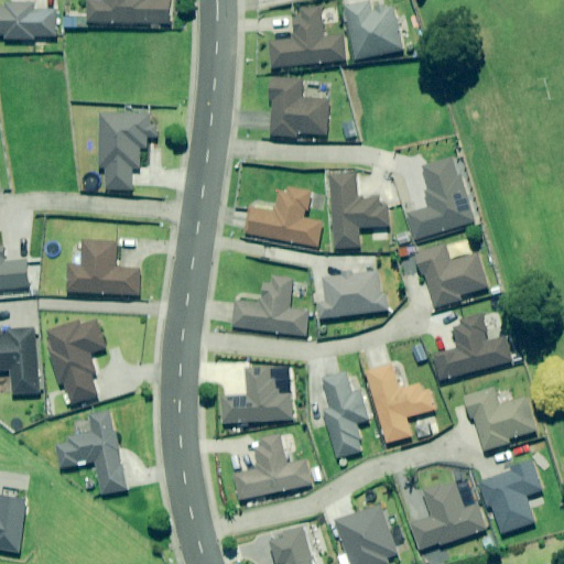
[(88,23),(170,25),(171,0),(102,0),(104,2),(88,1),(88,23)]
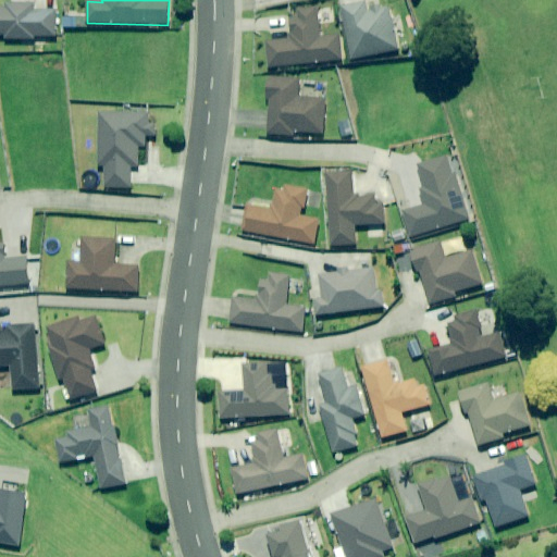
[(34,11),(34,4),(4,3),(4,8),(0,7),(0,35),(5,36),(5,38),(37,40),(38,37),(56,37),(57,12),(34,11)]
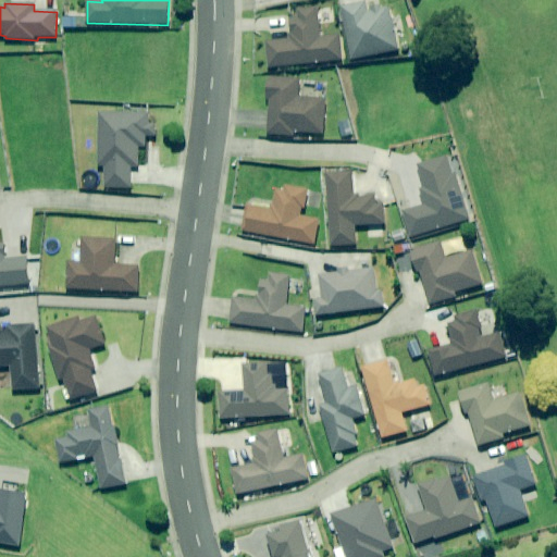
[(371,12),(369,3),(342,9),(353,60),(398,50),(390,9),(371,12)]
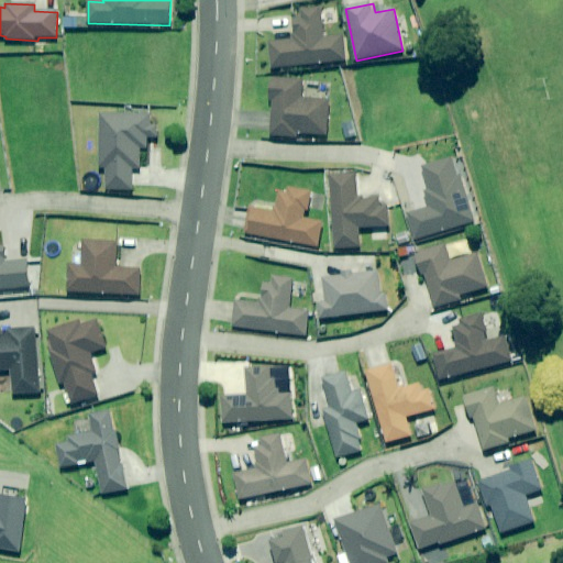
[(323,39),(320,9),(301,11),(301,15),(293,17),(295,41),(271,43),(273,68),(345,61),(343,36),(323,39)]
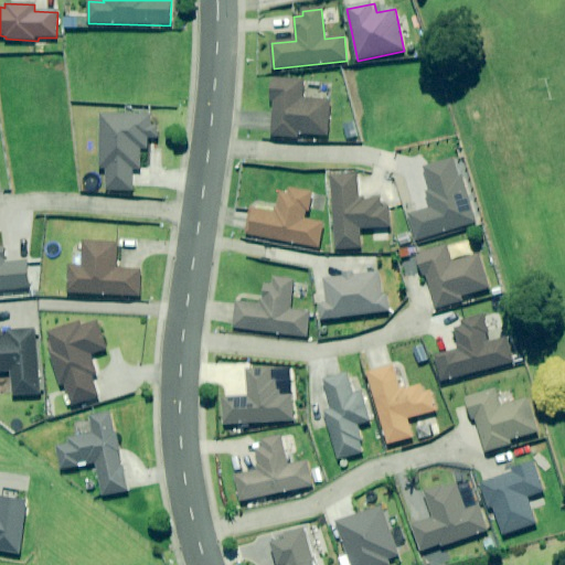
[(302,80),(274,80),(274,136),(330,136),(330,100),(302,100),(302,80)]
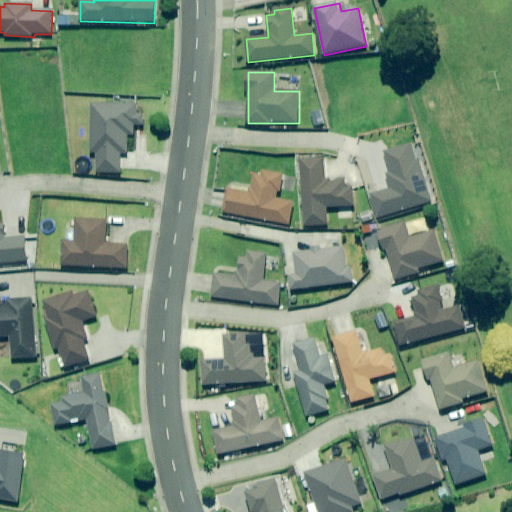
[(134,135),(135,106),(94,104),(92,154),(98,154),(97,172),(120,173),(120,153),(127,154),(128,135),(134,135)]
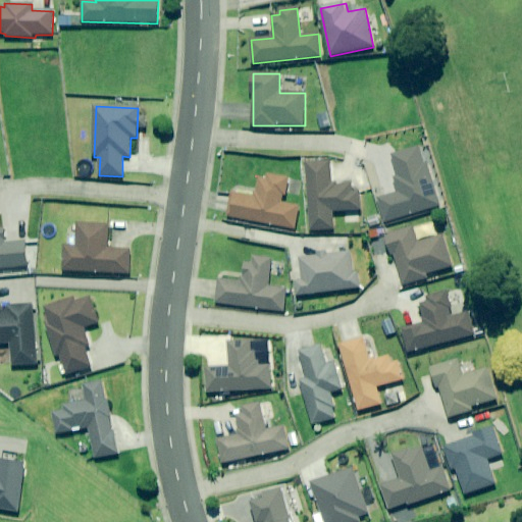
[(438,206),(419,147),(392,156),(398,176),(394,178),(399,193),(378,199),(385,222),(438,206)]
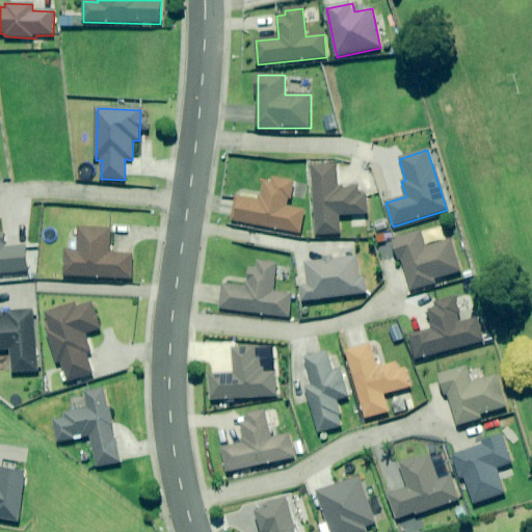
[(338,188),(337,165),(314,165),(316,235),(340,234),(339,215),(368,215),(367,188),(338,188)]
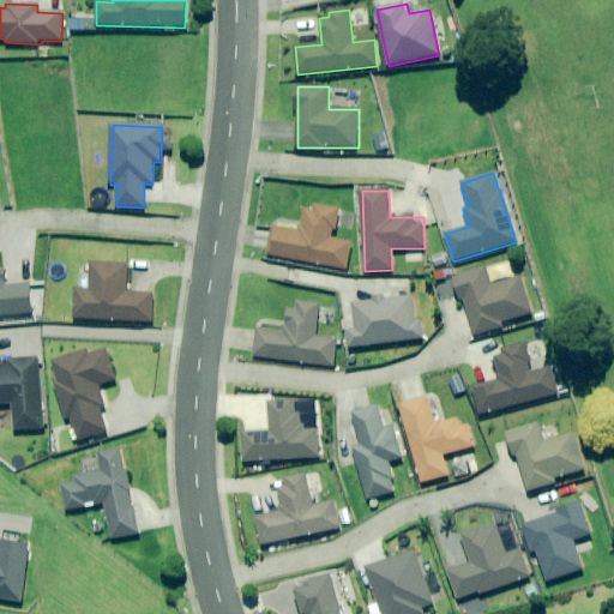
[(338,208),(308,202),(302,230),(274,226),(269,254),(347,269),(351,241),(332,239),(338,208)]
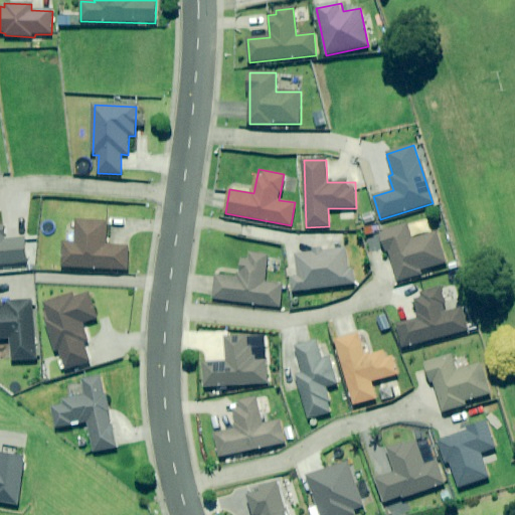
[(108,222),(76,220),(75,243),(63,242),(62,267),(128,270),(129,246),(107,245),(108,222)]
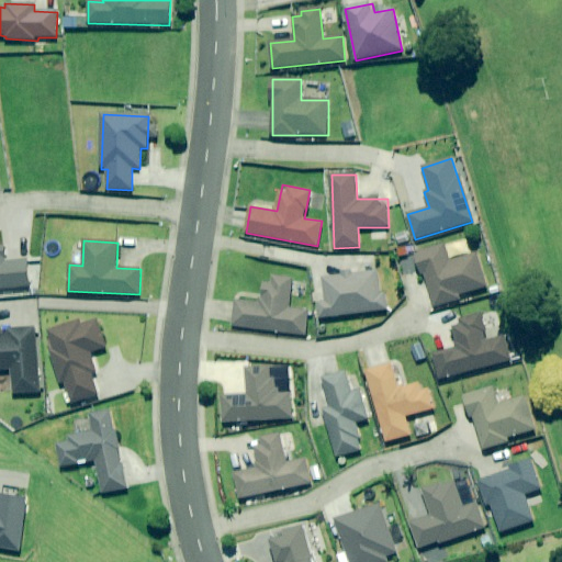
[(450,261),(445,245),(416,254),(435,307),(459,299),(458,295),(489,285),(478,253),(450,261)]
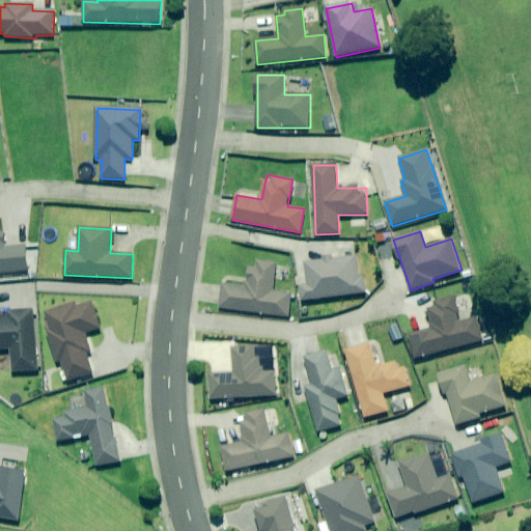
[(363,292),(359,256),(305,263),(308,285),(299,286),(301,301),(363,292)]
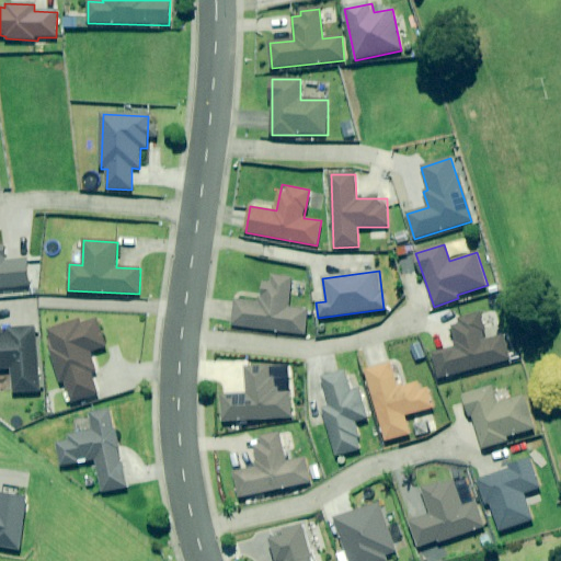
[(292,278),(264,275),(261,301),(235,299),(232,325),(305,334),(307,310),(288,308),(292,278)]
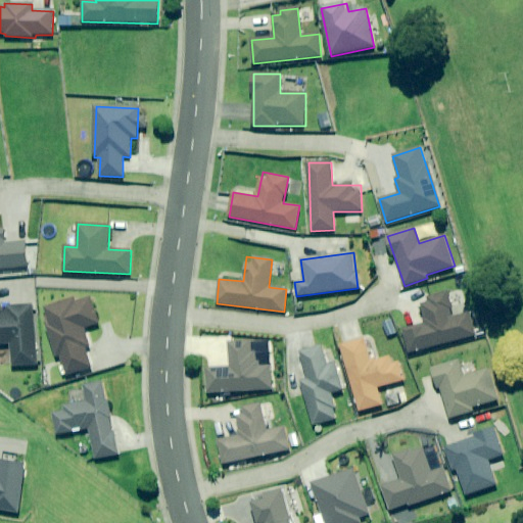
[(454,318),(446,293),(427,298),(428,301),(420,303),(426,324),(402,330),(409,353),(474,335),(468,314),(454,318)]
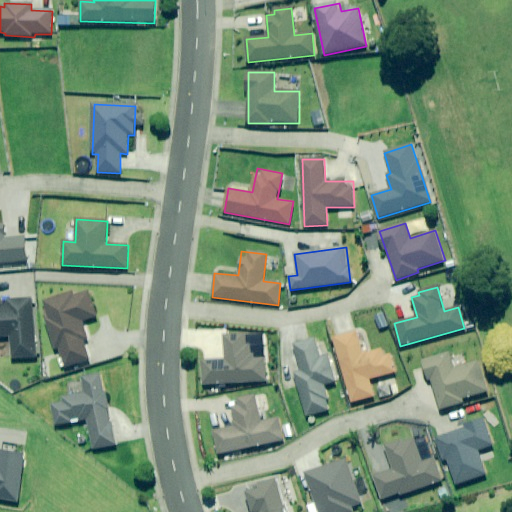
[(96,318),(91,291),(43,301),(53,349),(60,348),(64,367),(88,361),(84,341),(87,340),(83,321),(96,318)]
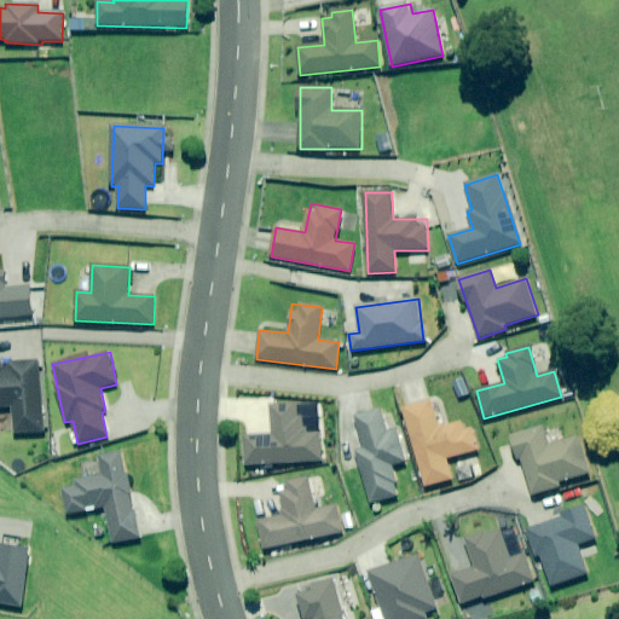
[(42,432),(38,362),(10,364),(10,371),(0,371),(0,409),(12,409),(15,434),(42,432)]
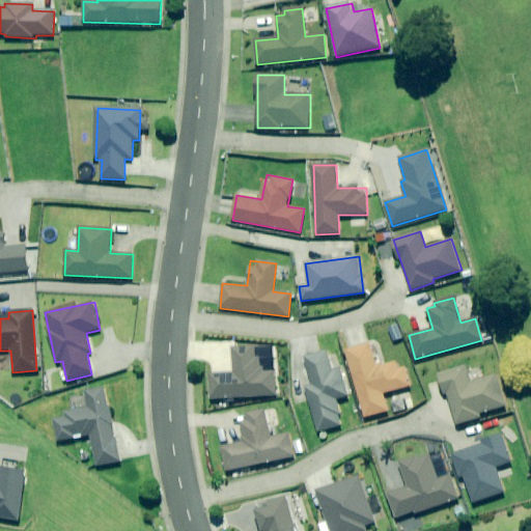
[(378,368),(371,344),(346,352),(364,417),(388,411),(383,393),(411,386),(406,365),(397,367),(396,363),(378,368)]
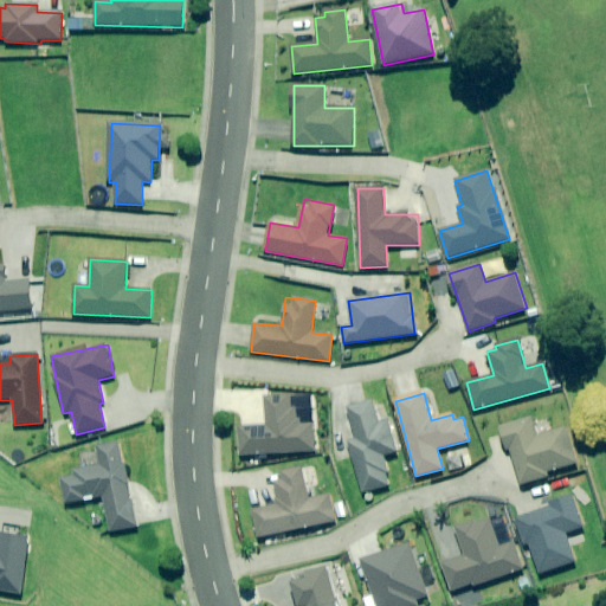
[(292,410),(291,395),(266,398),(268,426),(239,429),(240,456),(315,451),(314,425),(298,426),(298,410),(292,410)]
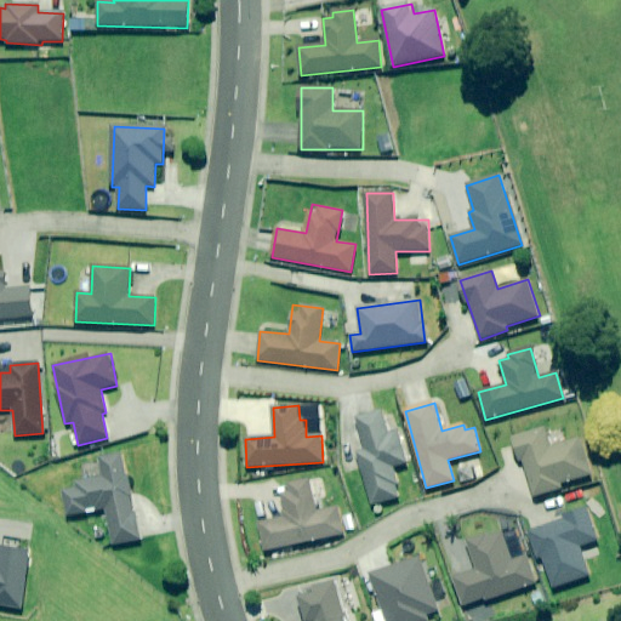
[(388,434),(382,411),(357,419),(365,451),(357,454),(370,505),(400,497),(392,468),(406,463),(398,432),(388,434)]
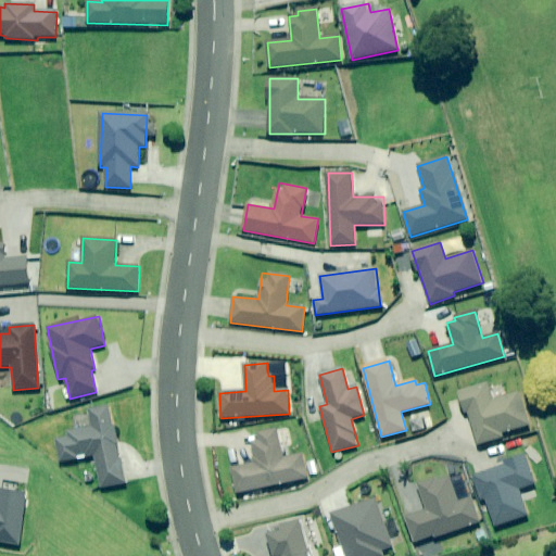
[(493,400),(489,386),(459,394),(467,417),(469,416),(477,445),(503,438),(502,433),(530,426),(520,392),(493,400)]
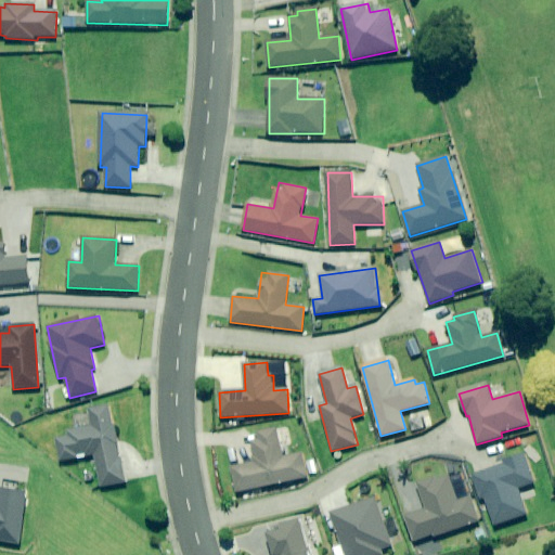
[(59,461),(79,459),(79,454),(85,453),(86,457),(95,455),(100,487),(124,482),(118,441),(124,440),(121,420),(115,421),(113,407),(91,410),(94,428),(54,435),(59,461)]
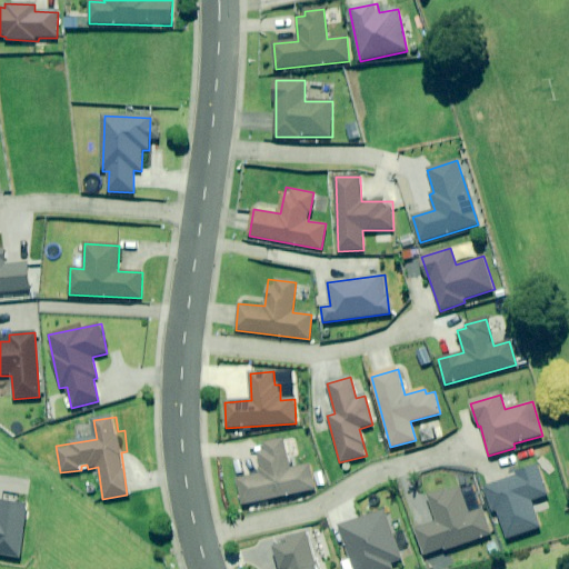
[(290,469),(285,447),(257,452),(261,475),(238,479),(242,505),(315,490),(309,466),(290,469)]
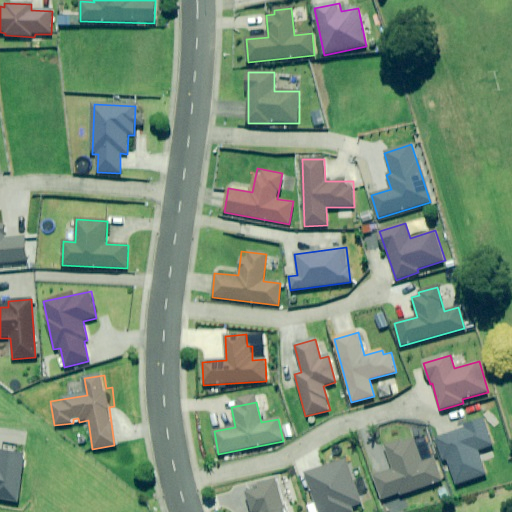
[(493,445),(483,420),(436,437),(444,460),(447,459),(456,485),(486,474),(477,451),(493,445)]
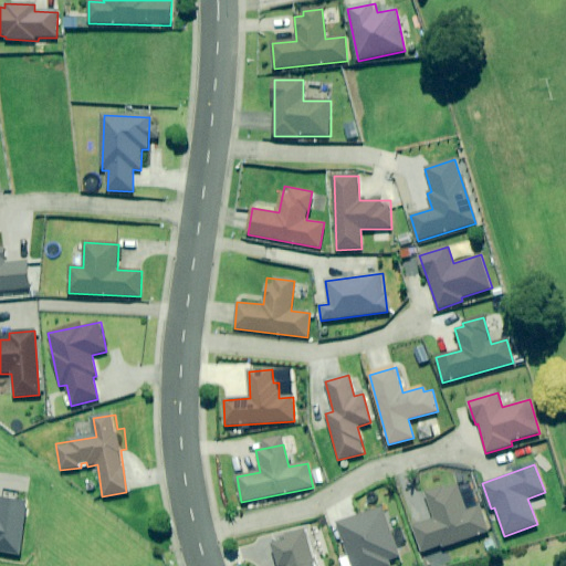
[(465,512),(458,482),(425,492),(433,521),(412,527),(420,553),(488,533),(480,507),(465,512)]
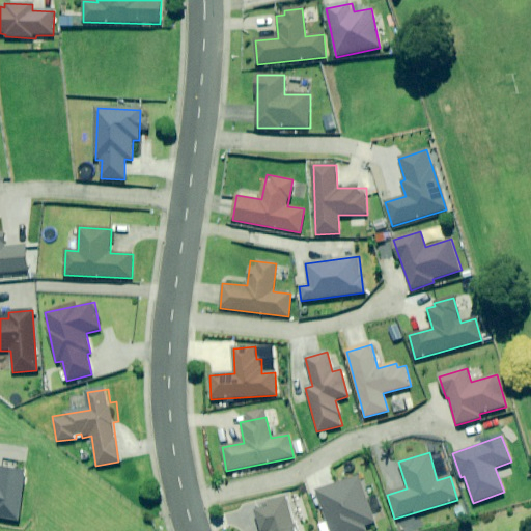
[(374,522),(359,477),(317,492),(331,530),(364,530),(365,530),(363,526),(374,522)]
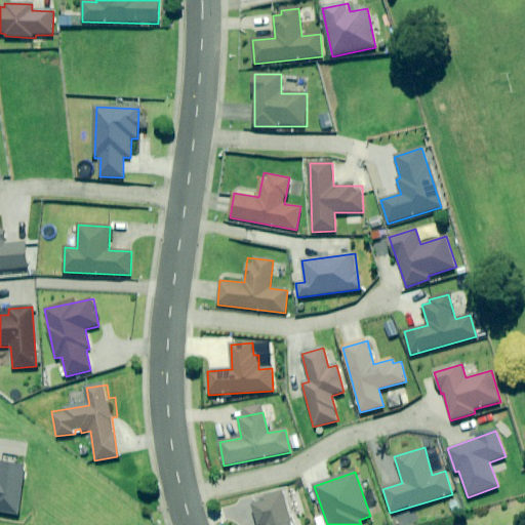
[(293,524),(283,493),(250,503),(256,524),(293,524)]
